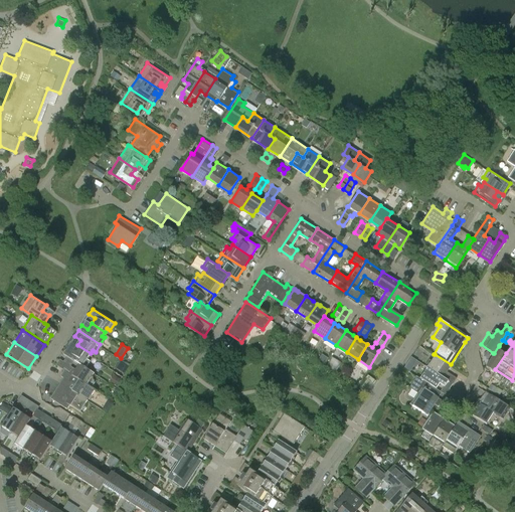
[(88,357),(91,353),(77,345),(73,351),(67,347),(63,353),(78,362),(86,366),(91,359),(88,357)]
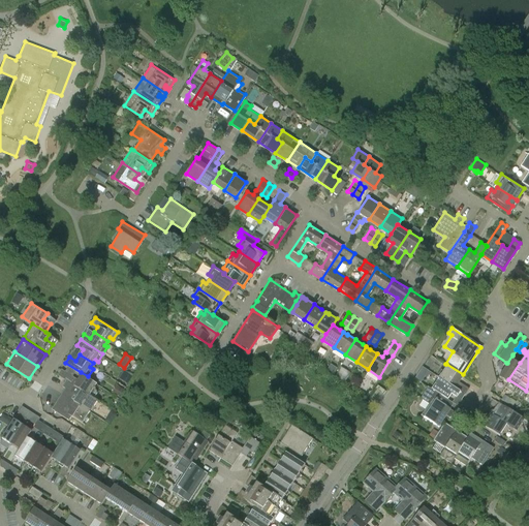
[(507,381),(508,379),(520,363),(516,360),(517,358),(512,356),(512,354),(507,363),(506,363),(498,375),(507,381)]
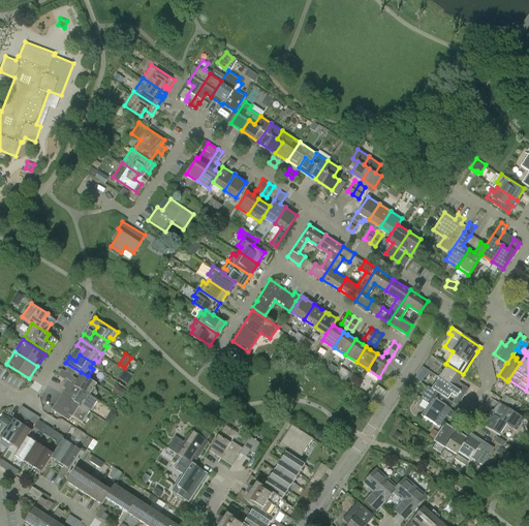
[(431,378),(435,371),(424,364),(416,375),(423,379),(425,375),(431,378)]
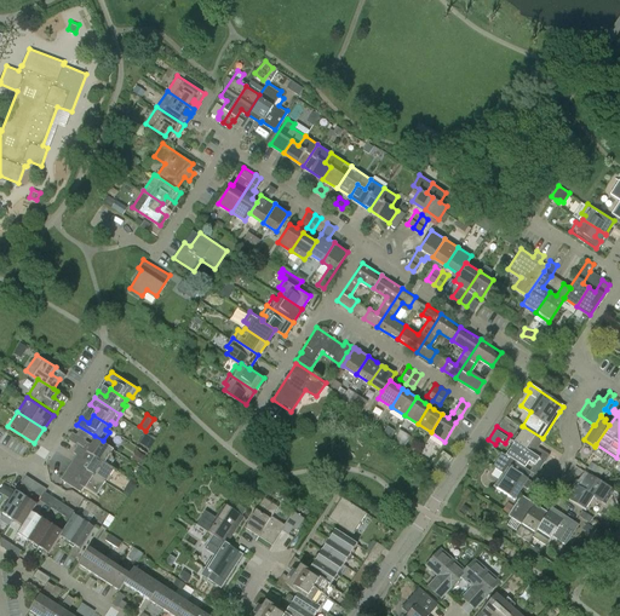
[(538,445),(543,438),(523,426),(514,441),(545,460),(549,453),(538,445)]
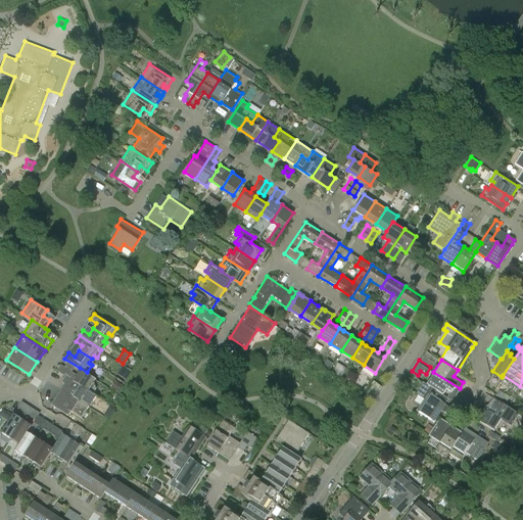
[(88,389),(88,388),(93,391),(96,386),(95,384),(92,382),(96,377),(87,372),(80,368),(77,373),(66,367),(60,363),(57,369),(70,378),(70,377),(88,389)]
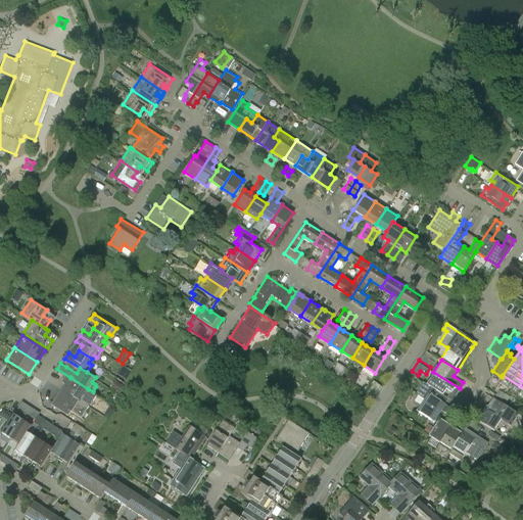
[(426,383),(442,393),(446,387),(456,393),(460,388),(433,372),(426,383)]
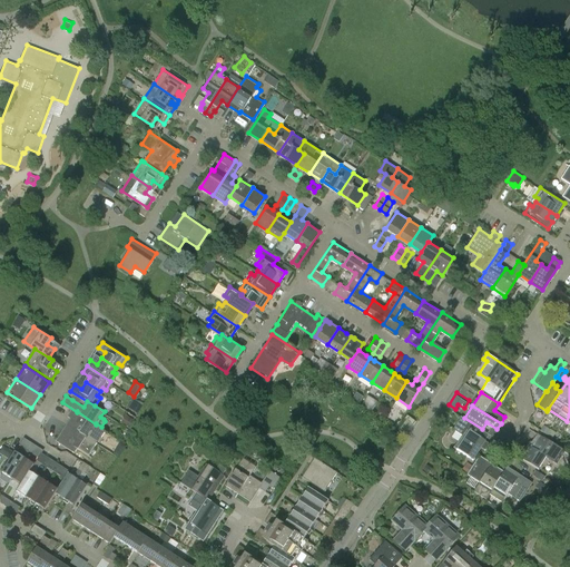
[(84,424),(79,430),(97,442),(105,429),(101,427),(96,423),(96,424),(77,411),(77,412),(72,418),(84,424)]
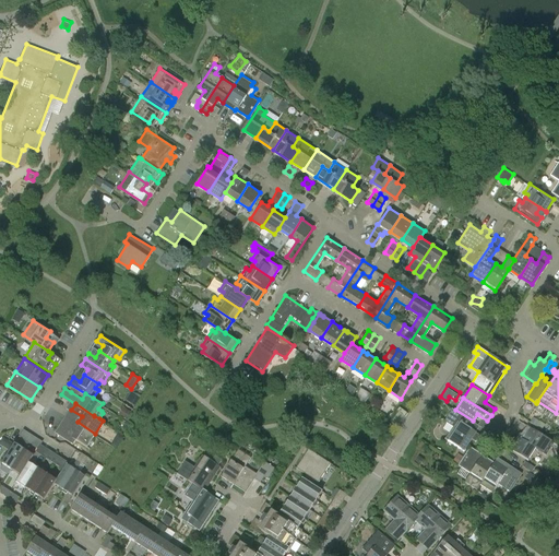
[(473,421),(455,410),(452,406),(443,420),(452,425),(444,437),(464,449),(472,437),(476,440),(480,434),(475,430),(479,425),(473,421)]
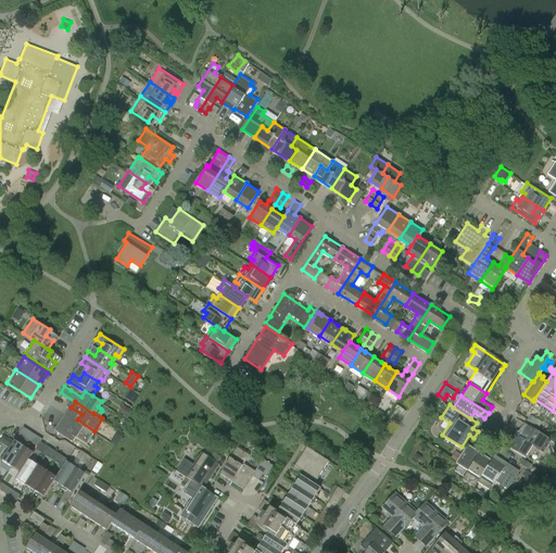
[(95,431),(77,419),(74,426),(64,419),(61,417),(54,428),(72,440),(75,436),(87,443),(89,444),(93,438),(91,437),(95,431)]
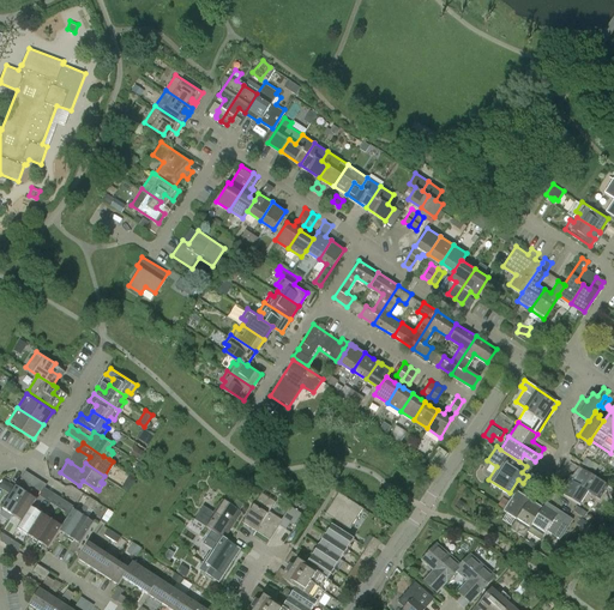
[(608,483),(597,477),(578,464),(560,491),(581,503),(589,490),(599,497),(608,483)]
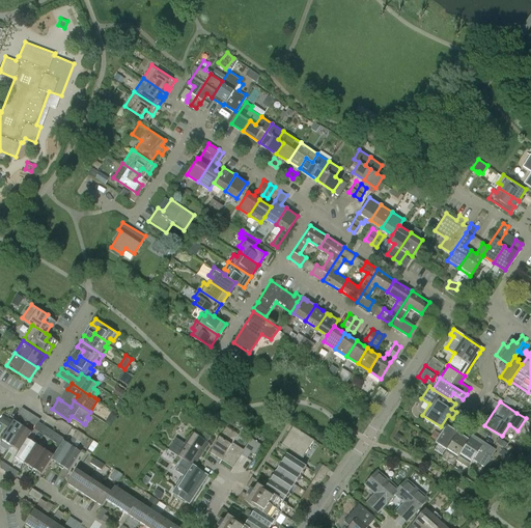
[(0,440),(0,442),(7,448),(23,423),(19,420),(18,422),(14,419),(0,440)]
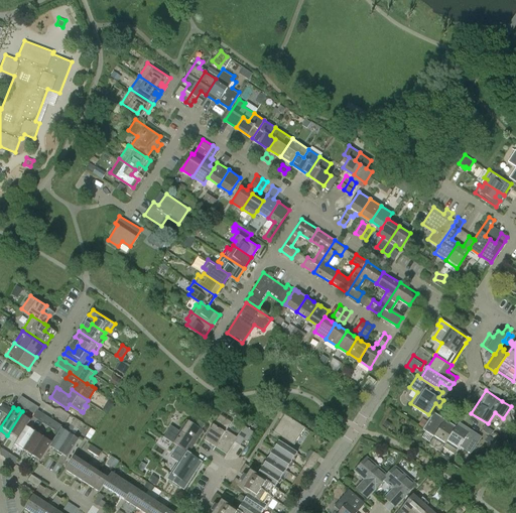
[(457,425),(456,424),(434,410),(422,428),(434,435),(428,443),(439,451),(442,446),(442,445),(457,425)]
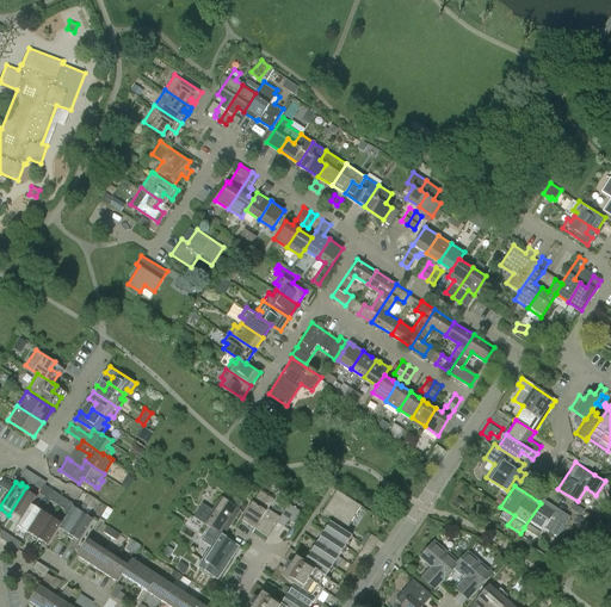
[(8,515),(19,521),(32,500),(36,495),(31,491),(32,489),(31,489),(26,487),(8,515)]
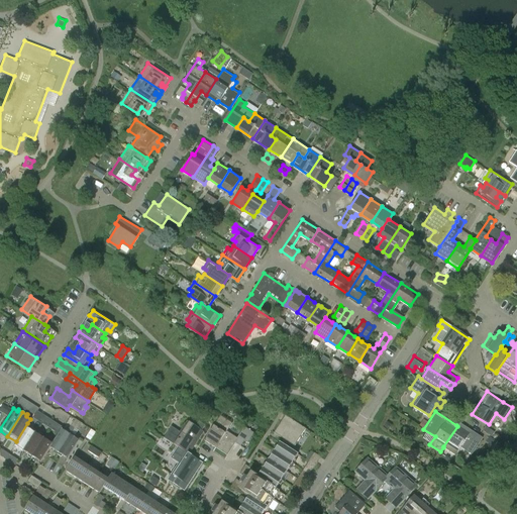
[(227,429),(232,421),(221,413),(205,439),(227,453),(236,440),(240,443),(244,438),(247,440),(253,431),(244,424),(236,435),(227,429)]
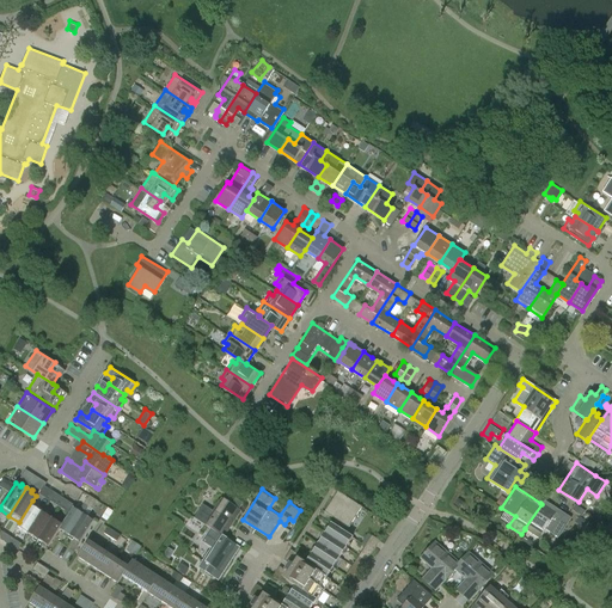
[(324,510),(349,526),(362,505),(338,489),(324,510)]
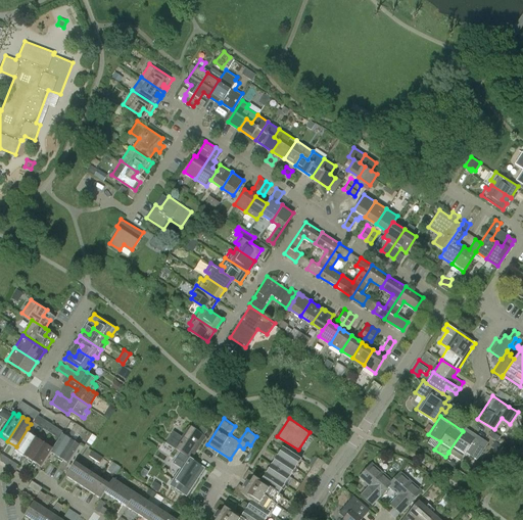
[(72,428),(76,431),(81,424),(76,422),(72,428)]
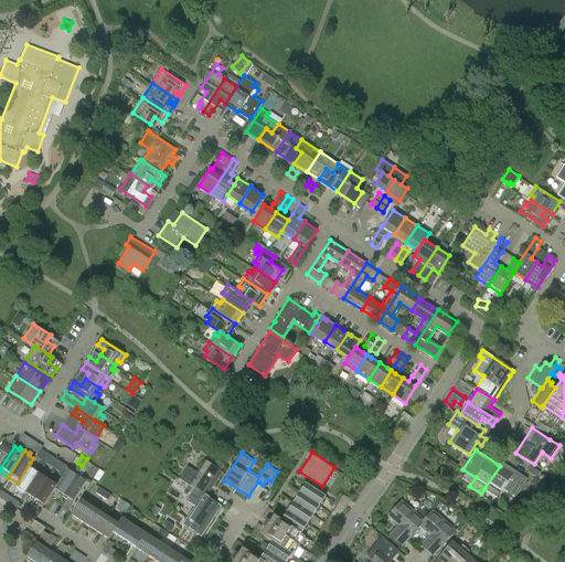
[(208,495),(208,494),(223,470),(220,468),(223,462),(217,458),(213,464),(204,458),(196,470),(188,464),(179,477),(193,486),(208,495)]
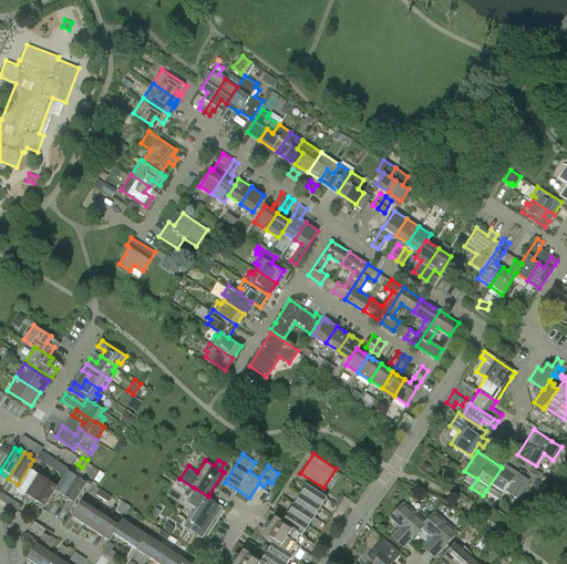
[(504,462),(501,467),(502,468),(486,490),(486,491),(498,499),(505,489),(516,496),(528,478),(504,462)]
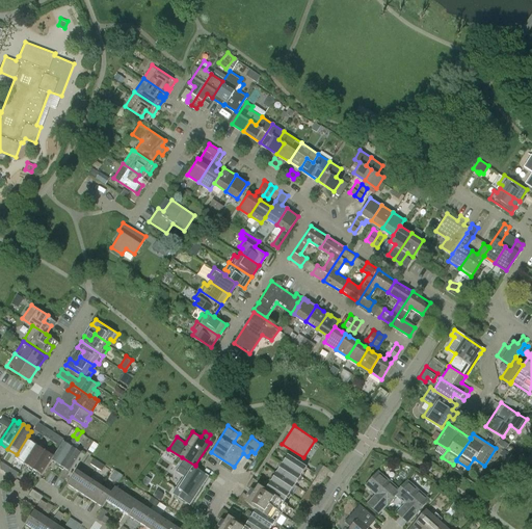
[(17,454),(15,456),(24,463),(35,444),(31,441),(32,439),(28,435),(17,454)]
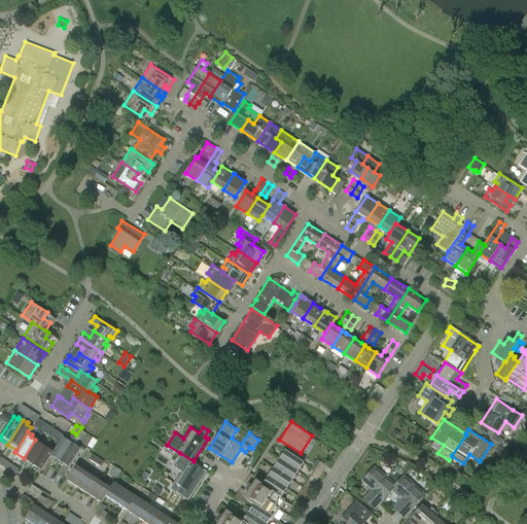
[(89,443),(93,446),(99,438),(94,434),(89,443)]
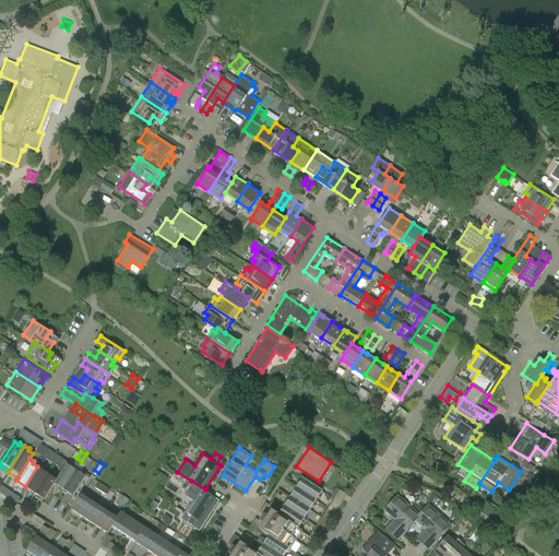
[(55,482),(63,488),(78,466),(72,462),(70,465),(66,462),(56,478),(57,478),(55,482)]
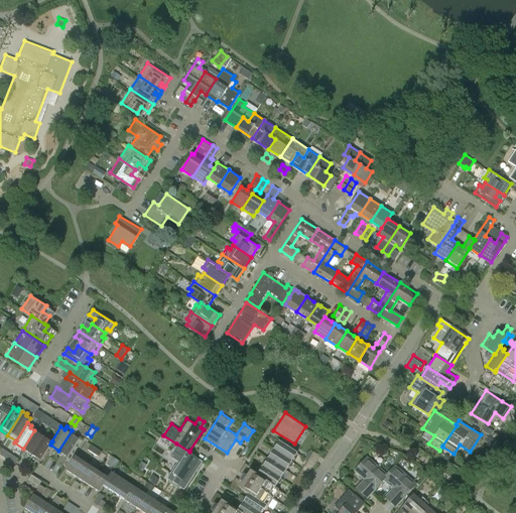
[(23,449),(31,454),(44,433),(39,430),(38,432),(34,430),(23,449)]
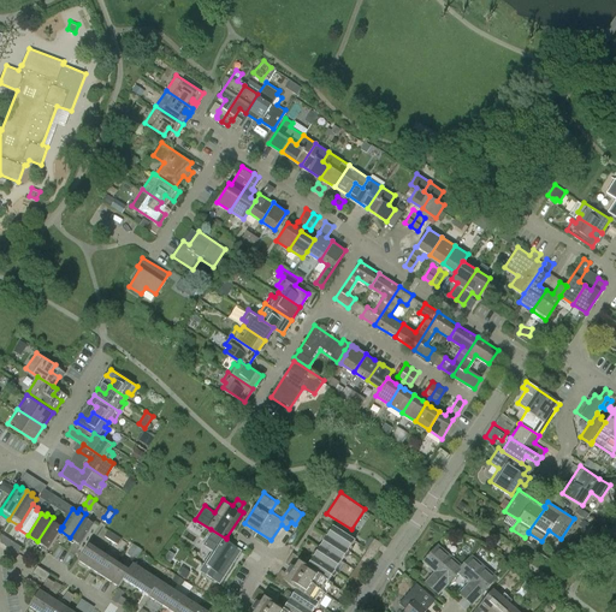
[(86,514),(70,538),(80,544),(94,522),(89,520),(92,516),(86,514)]
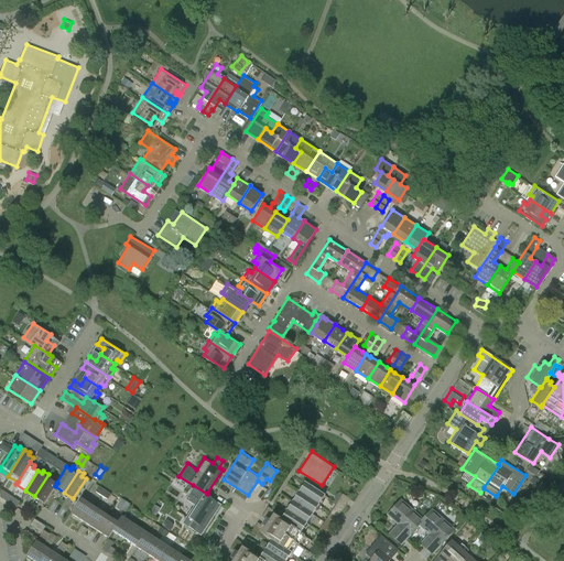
[(49,474),(34,496),(44,503),(55,486),(57,483),(56,483),(52,481),(54,478),(49,474)]
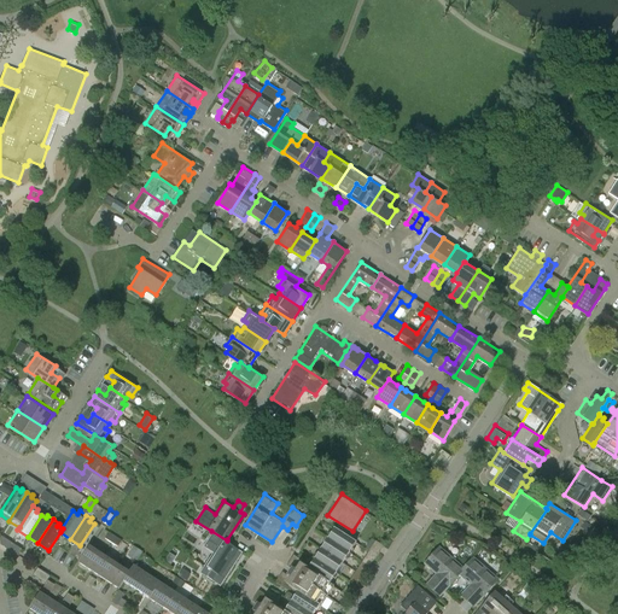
[(326,534),(349,550),(355,541),(334,526),(332,531),(330,530),(326,534)]
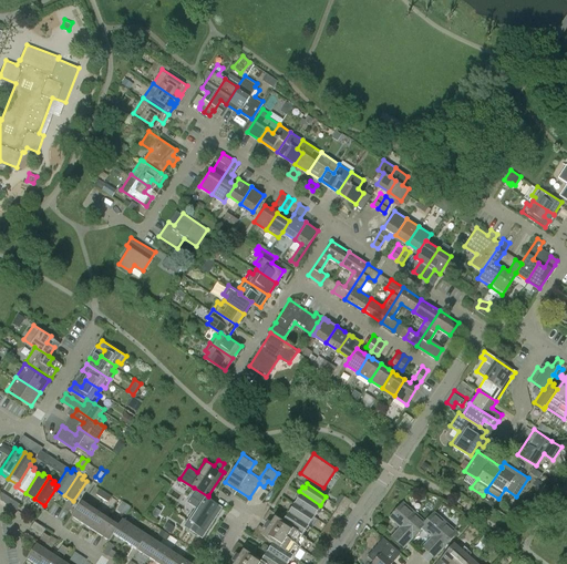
[(96,492),(102,496),(105,491),(100,486),(96,492)]
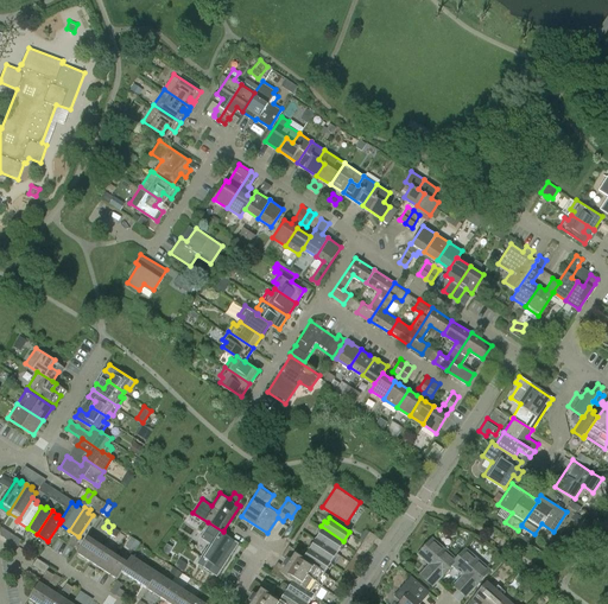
[(239,541),(223,531),(223,532),(208,522),(200,535),(209,541),(201,554),(202,555),(197,561),(217,574),(239,541)]
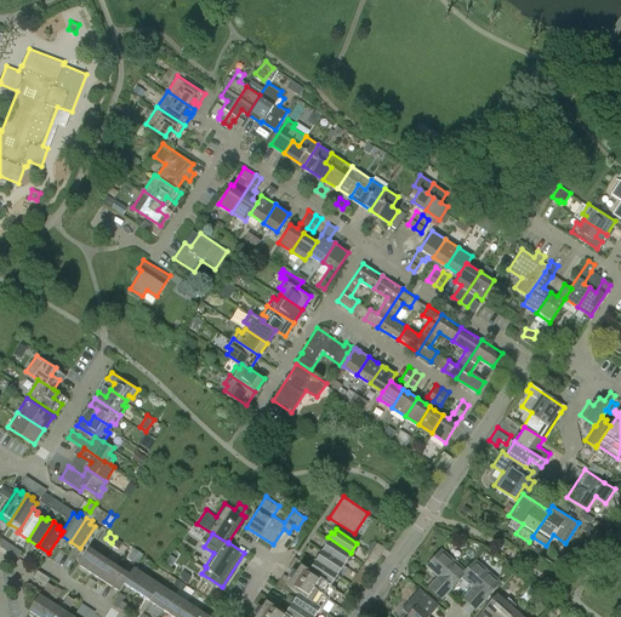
[(115,537),(112,543),(118,547),(123,541),(118,538),(115,537)]
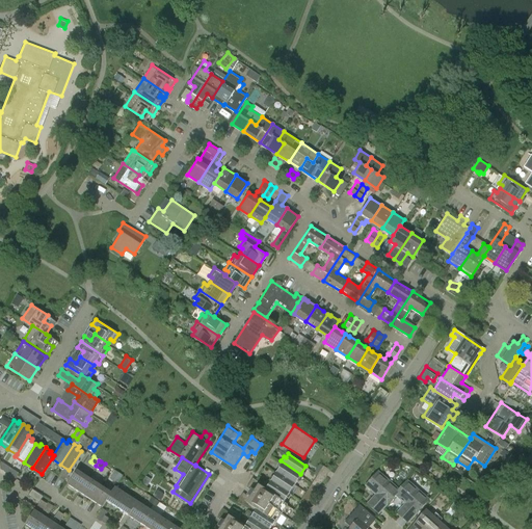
[(276,471),(295,483),(300,474),(281,460),(277,466),(280,467),(276,471)]
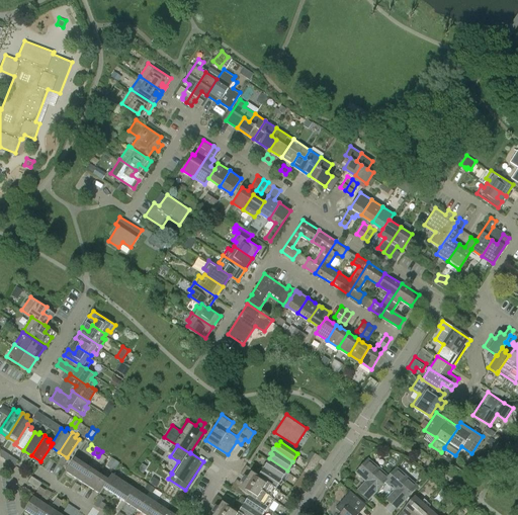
[(77,478),(86,463),(75,456),(66,470),(77,478)]
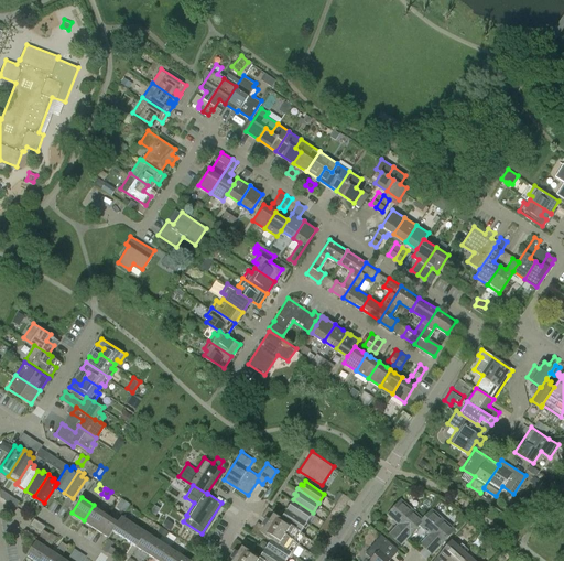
[(423,518),(401,498),(388,513),(400,525),(397,528),(394,526),(390,532),(401,542),(419,522),(423,518)]
